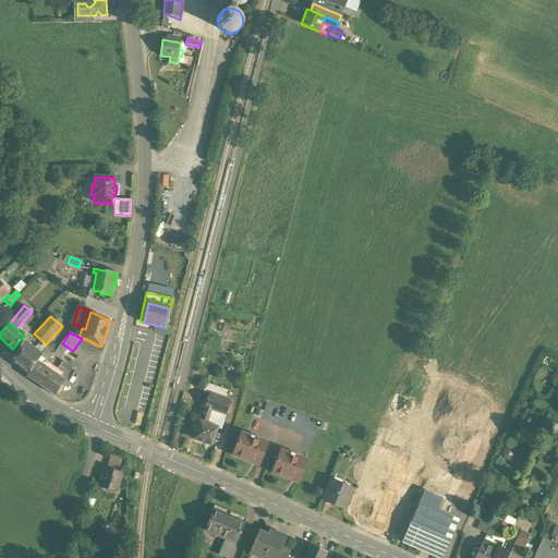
[(40,354),(24,341),(11,361),(28,373),(36,361),(40,354)]
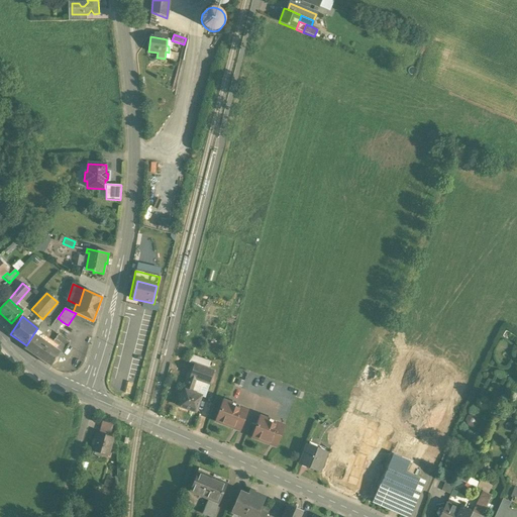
[(53,324),(44,318),(41,323),(49,328),(53,324)]
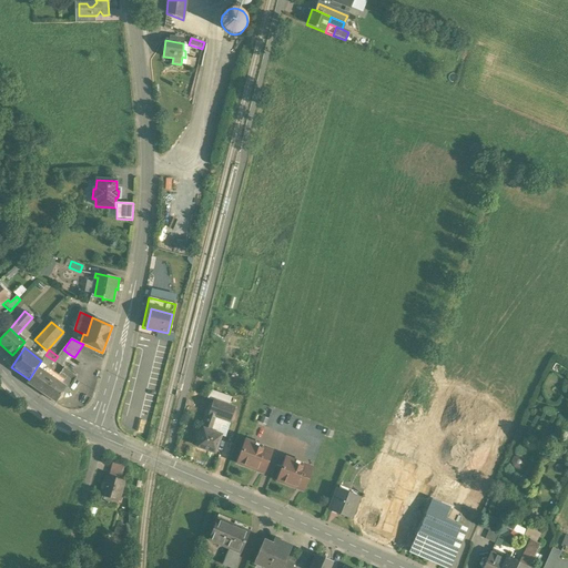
[(63,350),(58,356),(54,361),(54,362),(56,363),(61,366),(69,354),(63,350)]
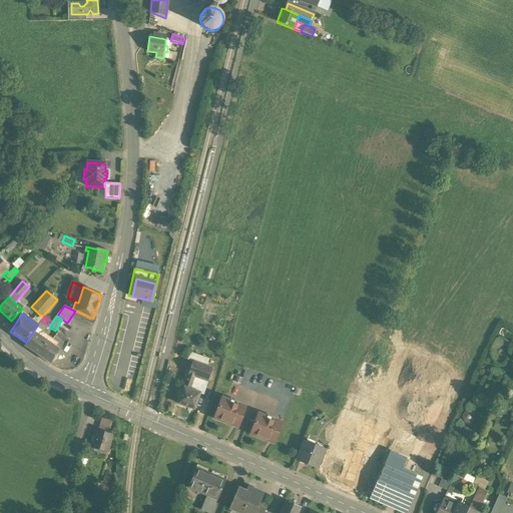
[(49,326),(41,321),(37,326),(33,332),(38,336),(41,332),(45,335),(50,328),(49,327),(49,326)]
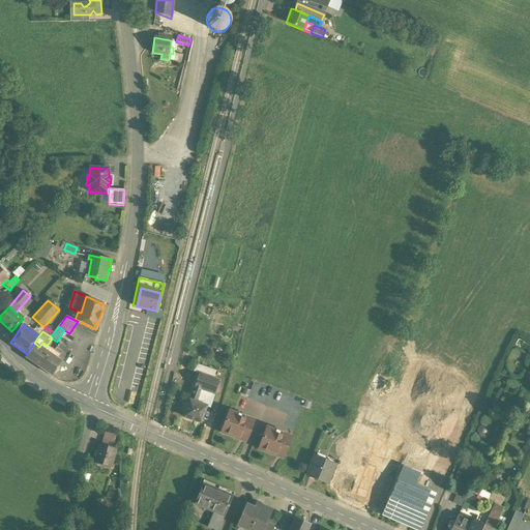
[(47,346),(42,343),(39,347),(34,343),(27,354),(25,357),(52,376),(59,365),(61,361),(57,358),(59,354),(47,346)]
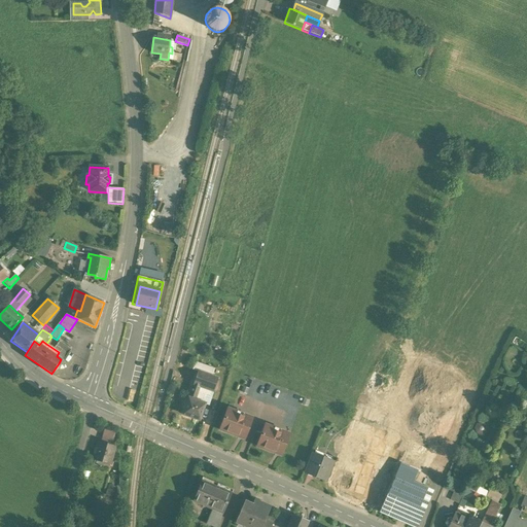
[(71,350),(60,342),(57,347),(67,354),(71,350)]
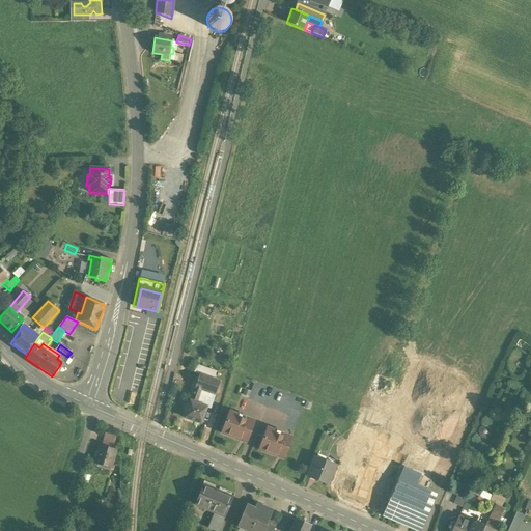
[(220,381),(199,374),(194,388),(215,395),(220,381)]
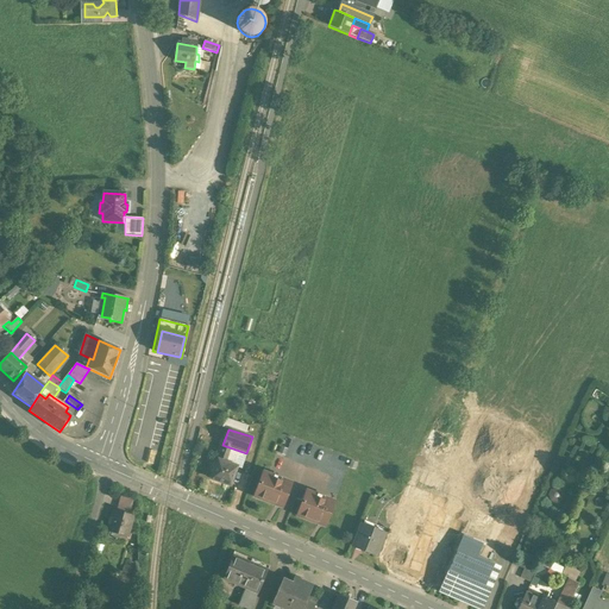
[(246,453),(223,445),(218,460),(237,466),(242,469),(246,453)]
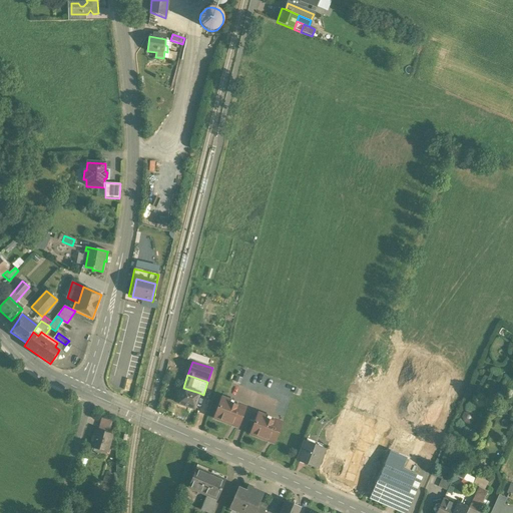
[(199,393),(183,388),(182,391),(178,390),(176,396),(180,397),(177,404),(194,410),(199,393)]
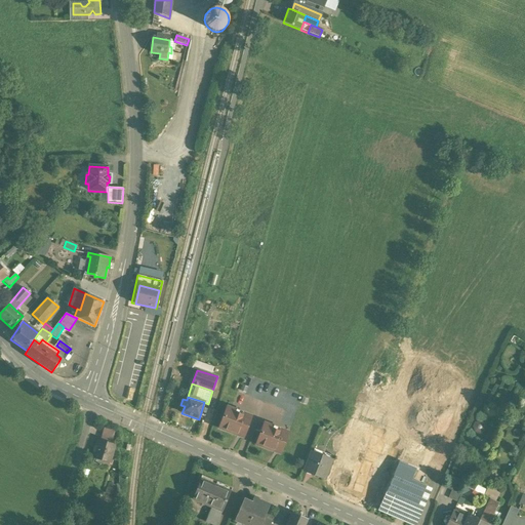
[(251,416),(227,407),(218,429),(243,438),(251,416)]
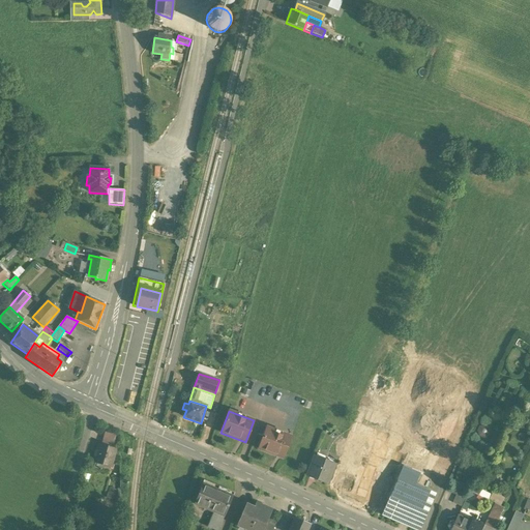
[(291,437),(266,428),(259,449),(283,459),(291,437)]
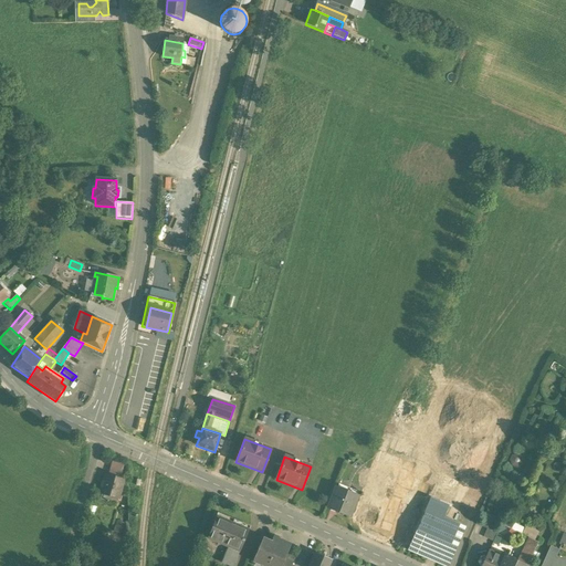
[(124,480),(106,474),(101,494),(118,499),(124,480)]
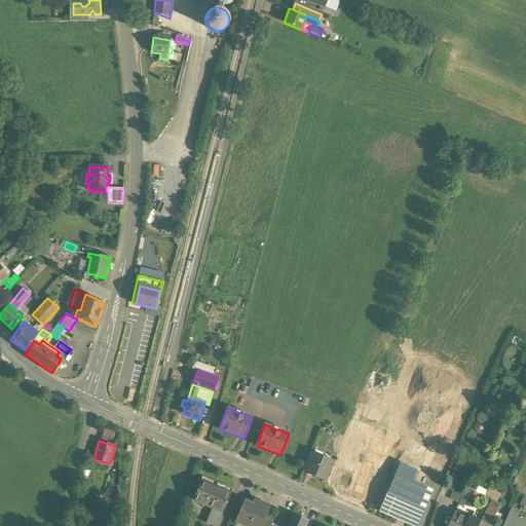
[(331,487),(372,503),(388,463),(350,448),(346,447),(331,487)]
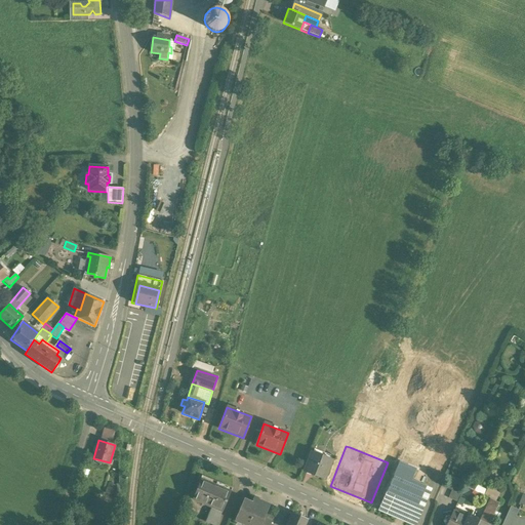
[(332,456),(315,449),(306,471),(323,479),(332,456)]
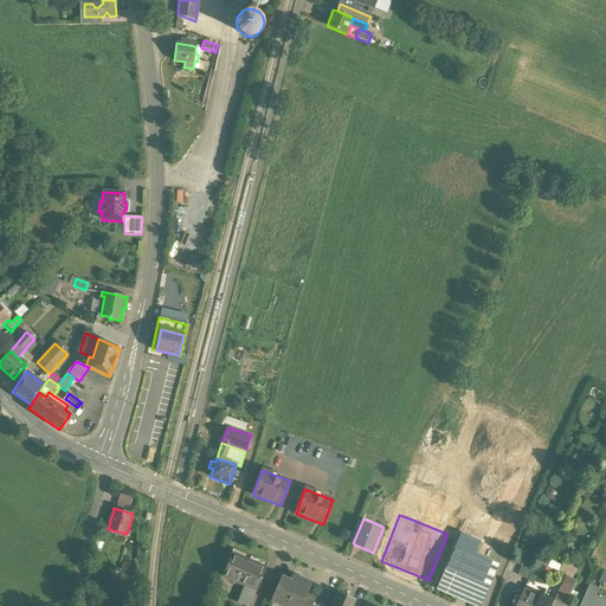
[(461,533),(437,590),(474,605),(479,605),(498,565),(475,554),(481,541),(461,533)]
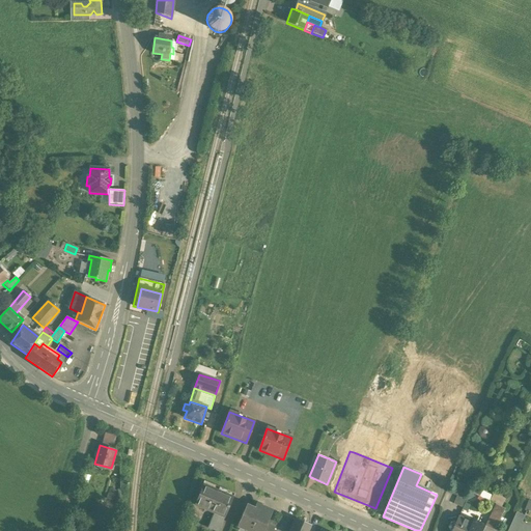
[(218,530),(234,494),(204,481),(194,505),(215,513),(207,528),(214,530),(218,530)]
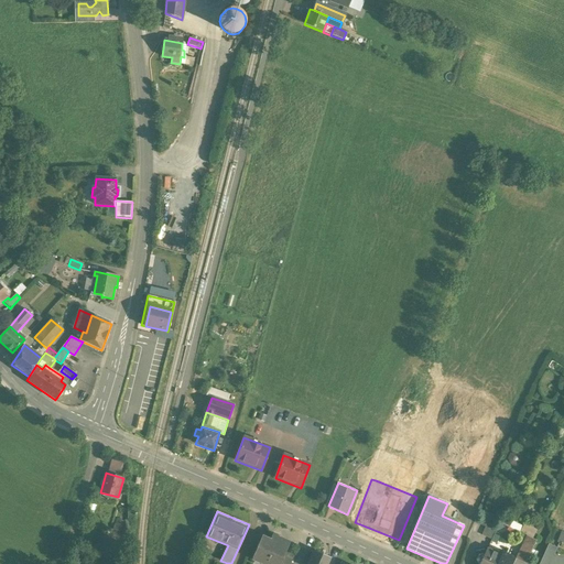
[(522,528),(511,522),(509,528),(520,532),(522,528)]
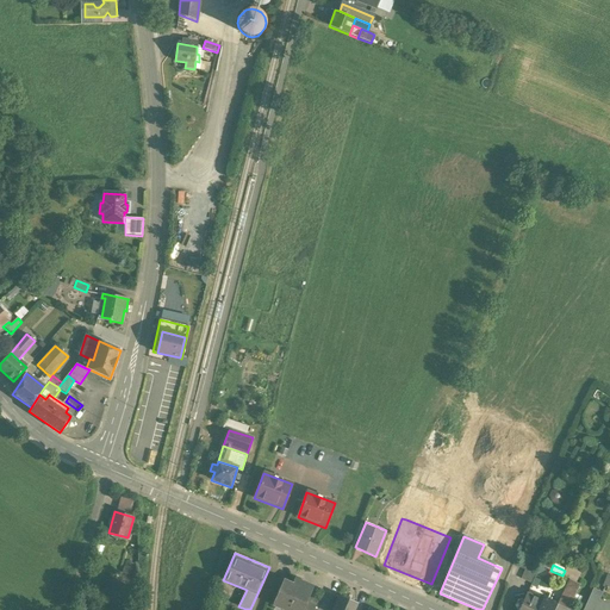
[(298,586),(284,580),(273,605),(284,609),(303,609),(309,598),(313,587),(300,582),(298,586)]
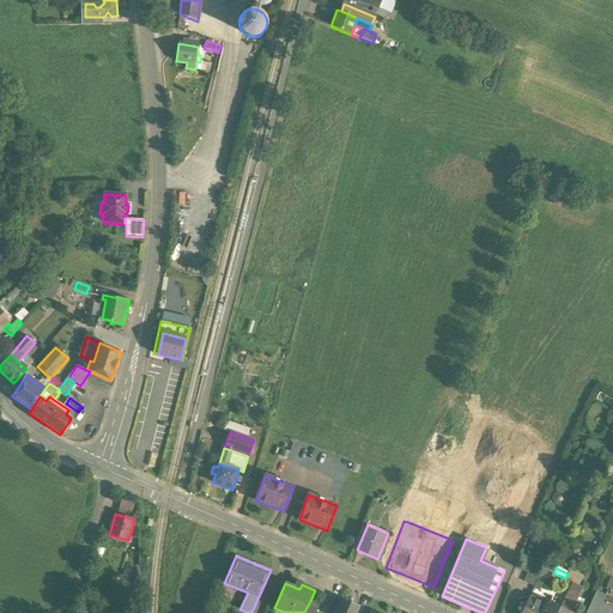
[(563,608),(562,610),(568,612),(570,612),(582,588),(574,584),(563,608)]
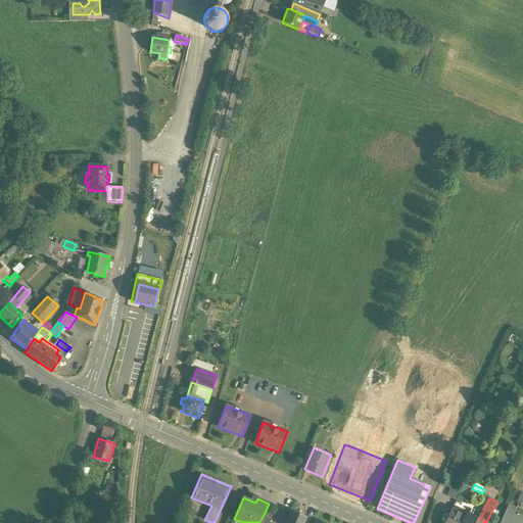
[(509,506),(500,522),(509,522),(513,516),(516,509),(509,506)]
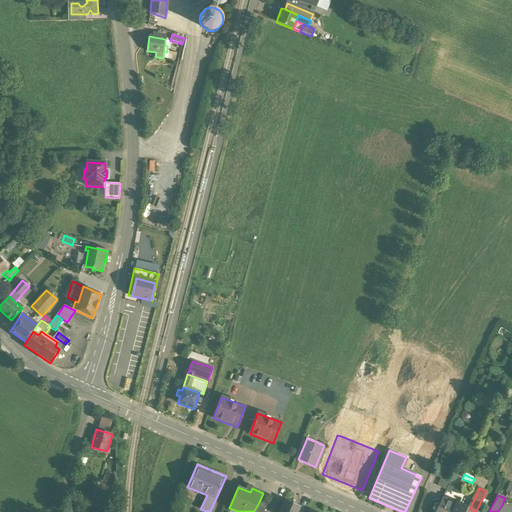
[(455,505),(442,499),(440,504),(438,503),(434,504),(432,508),(433,511),(474,511),(469,509),(466,508),(464,507),(465,505),(457,501),(455,505)]
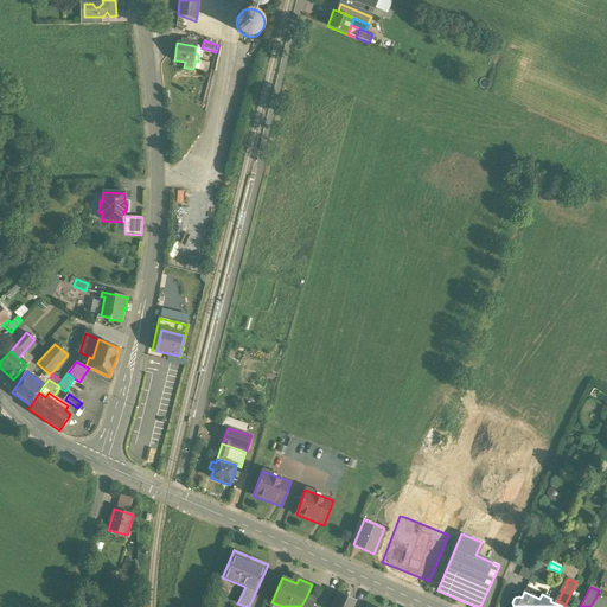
[(351,606),(355,601),(338,594),(332,606),(351,606)]
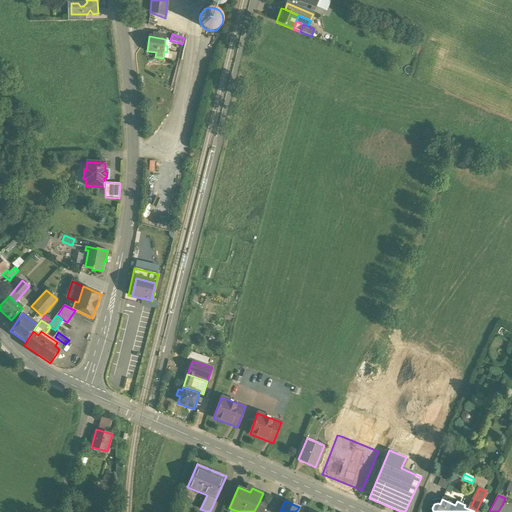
[(259,502),(254,511),(263,511),(266,505),(259,502)]
